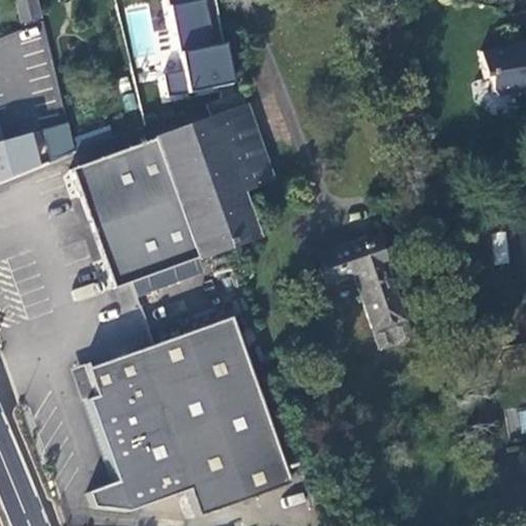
[(45,17),(40,0),(21,0),(26,21),(45,17)]
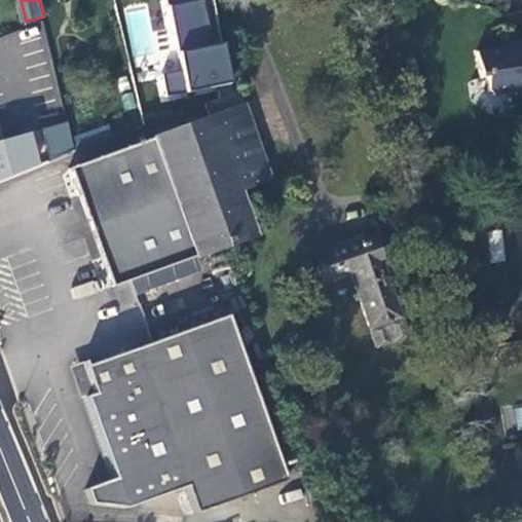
[(231,79),(224,41),(215,43),(207,0),(187,0),(173,3),(186,66),(165,71),(170,92),(231,79)]
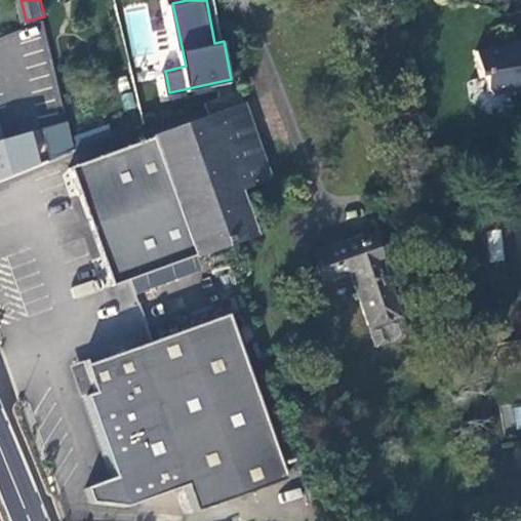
[(513,43),(479,48),(482,74),(488,73),(490,87),(496,91),(517,88),(517,91),(520,90),(520,47),(513,48),(513,43)]
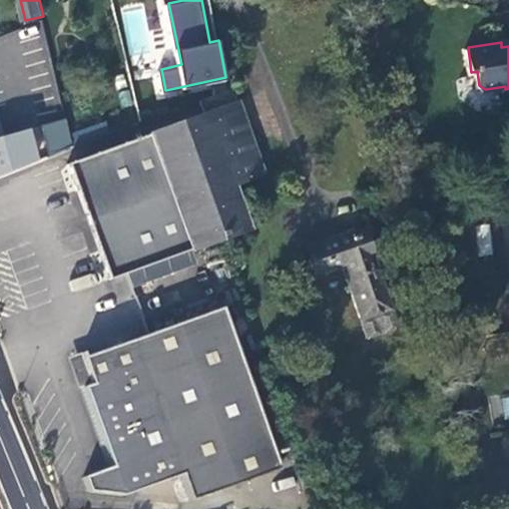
[(204,96),(209,110),(241,99),(235,84),(230,86),(204,96)]
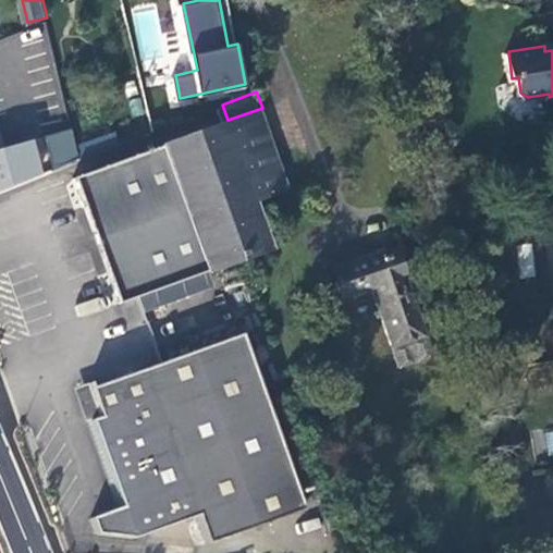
[(262,108),(228,120),(256,197),(257,196),(290,184),(262,108)]
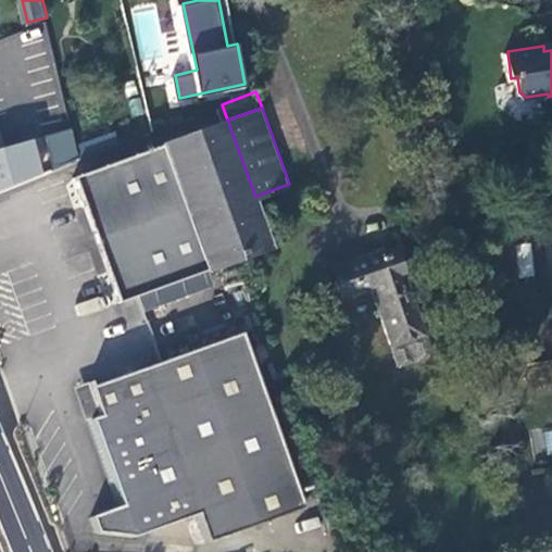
[(87,202),(93,200),(129,298),(274,245),(256,196),(255,197),(227,120),(77,175),(87,202)]
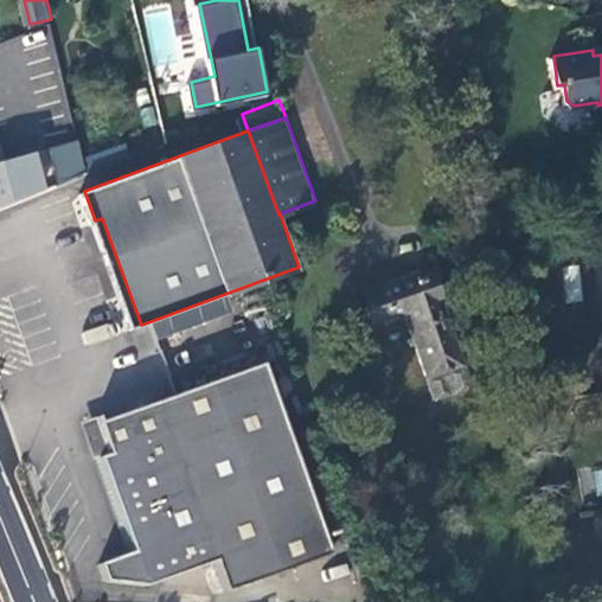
[(90,168),(83,138),(56,145),(64,179),(90,168)]
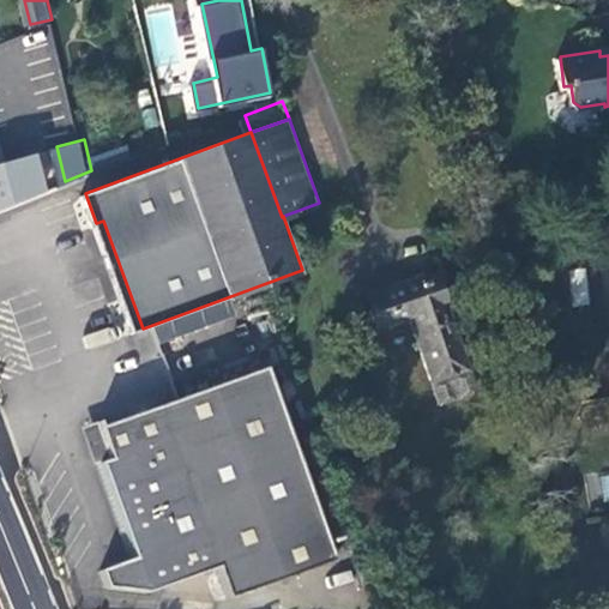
[(137,154),(133,142),(92,156),(96,168),(137,154)]
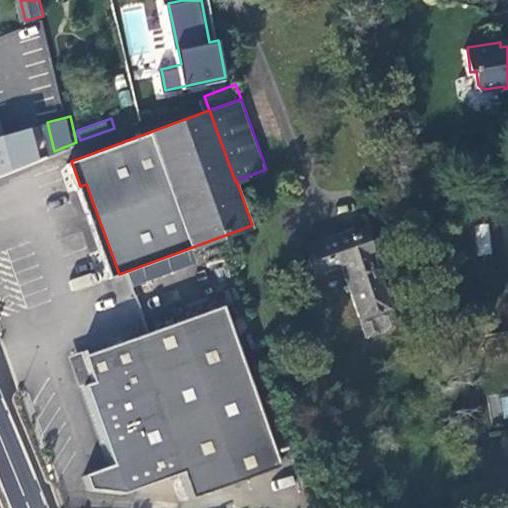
[(0,135),(0,174),(40,158),(31,127),(0,135)]
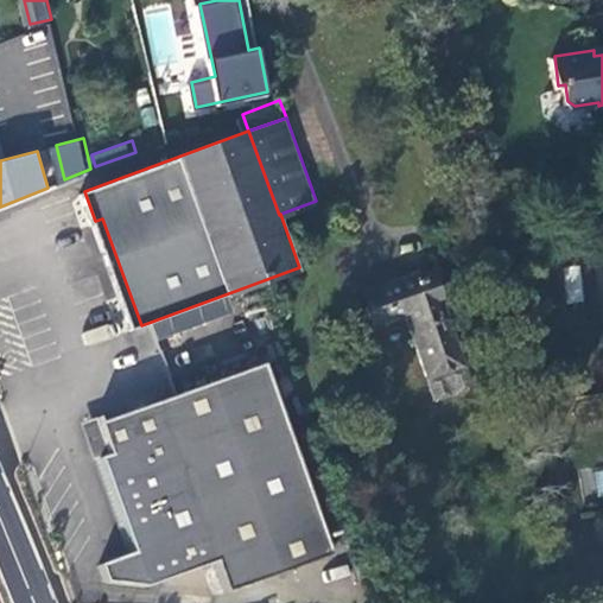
[(413,274),(367,291),(378,324),(410,312),(431,375),(468,362),(435,267),(413,274)]
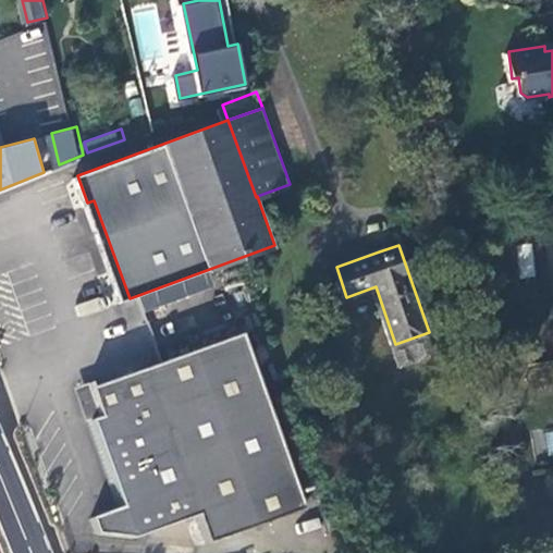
[(189,351),(155,364),(155,365),(94,386),(105,415),(95,419),(126,505),(96,516),(101,532),(138,536),(203,513),(212,541),(309,506),(245,331),(191,352),(189,351)]
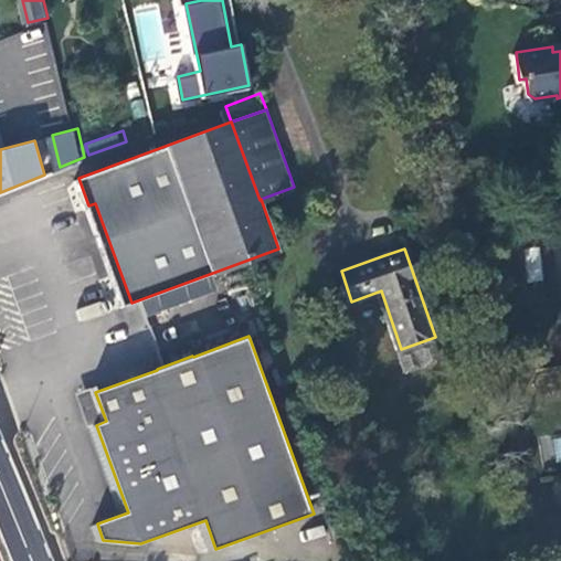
[(435,337),(401,349),(409,369),(442,358),(435,337)]
